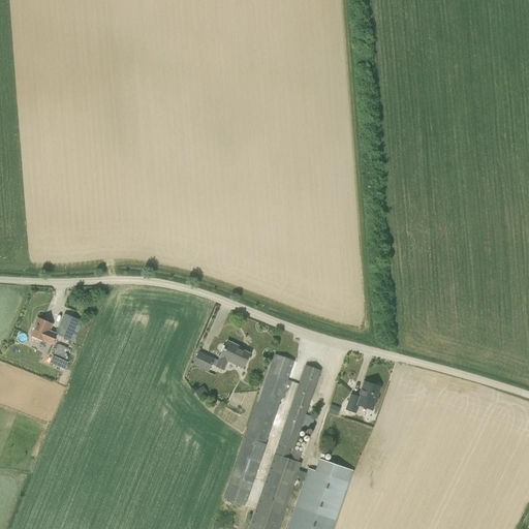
[(64,314),(55,334),(50,331),(52,324),(37,317),(34,325),(35,325),(31,337),(51,345),(56,335),(70,340),(79,320),(64,314)]
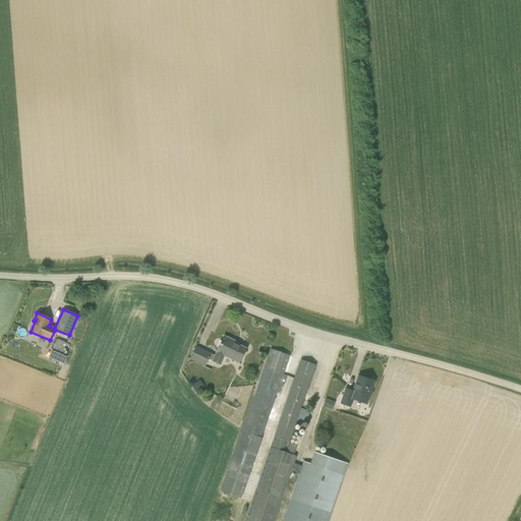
[(210,354),(208,359),(219,365),(224,355),(239,362),(245,349),(234,343),(234,342),(223,337),(214,356),(210,354)]
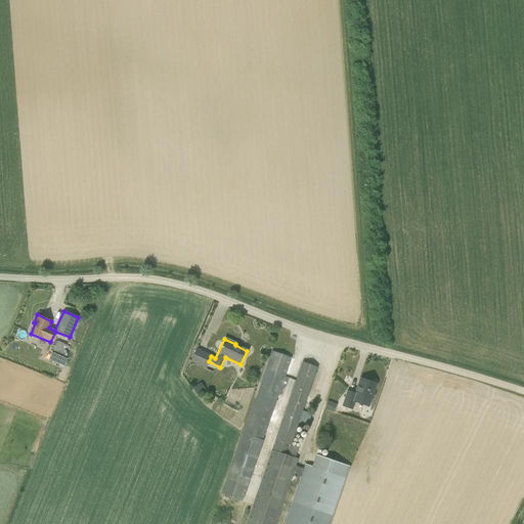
[(62,355),(67,345),(56,341),(52,351),(62,355)]
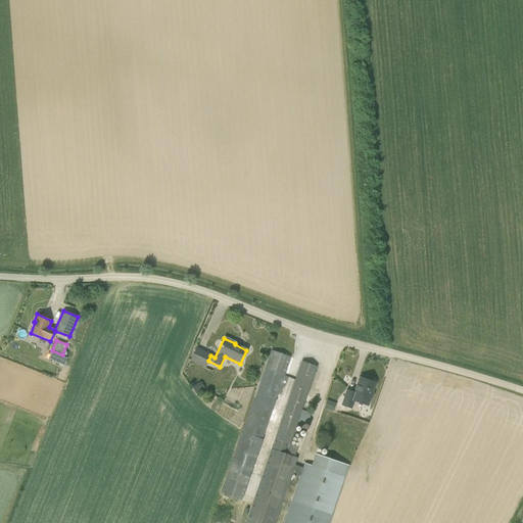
[(195,348),(190,361),(205,368),(208,361),(210,355),(195,348)]
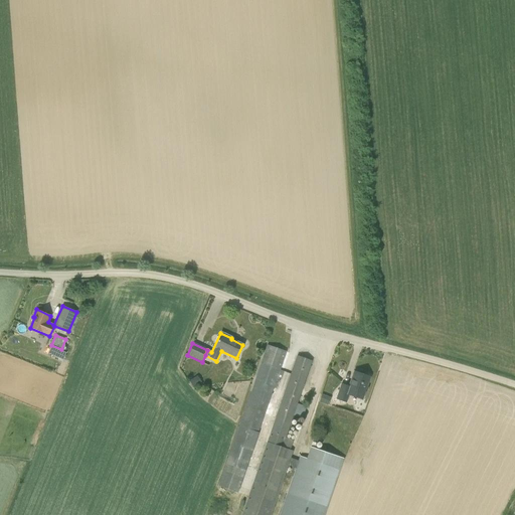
[(267,345),(261,362),(217,487),(236,494),(274,388),(276,389),(280,379),(281,379),(283,372),(279,371),(279,370),(282,371),(283,368),(280,367),(286,352),(267,345)]
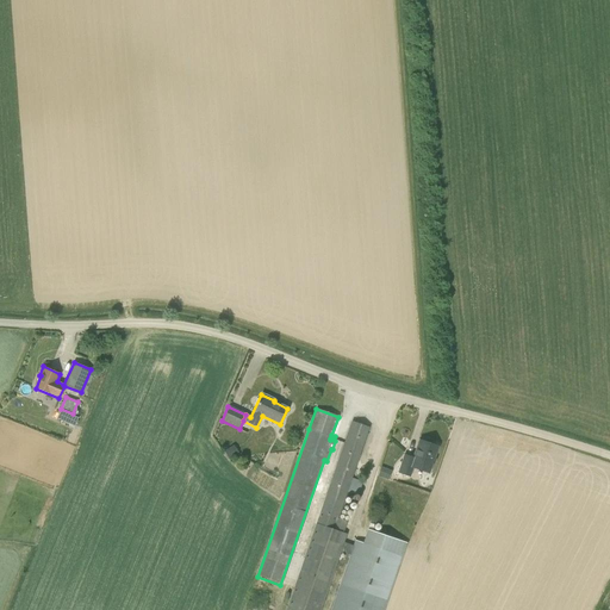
[(61,410),(57,418),(74,427),(78,418),(61,410)]
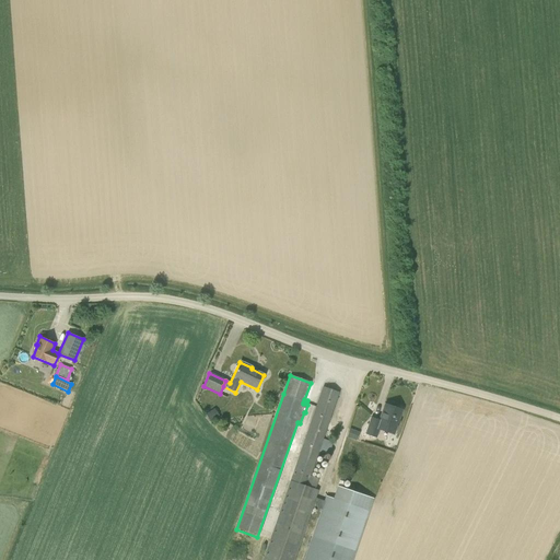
[(290,480),(263,559),(261,559),(294,559),(313,508),(323,511),(314,538),(305,559),(352,559),(373,499),(338,487),(335,499),(327,497),(326,501),(315,498),(318,490),(315,489),(318,478),(311,476),(339,393),(323,387),(290,481),(290,480)]
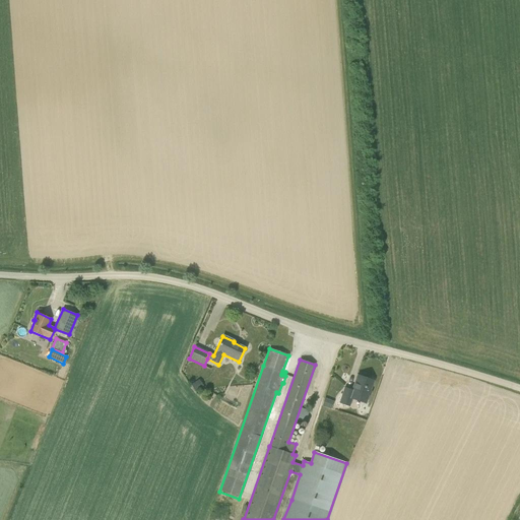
[(373,381),(358,376),(352,390),(344,387),(338,403),(349,407),(352,399),(366,403),(373,381)]
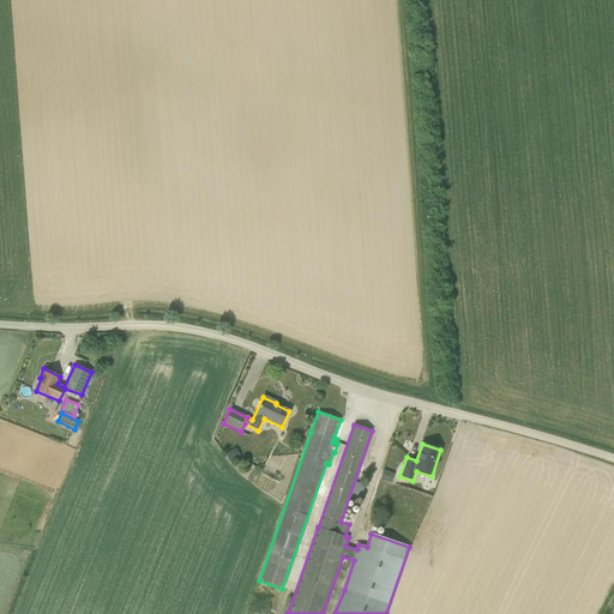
[(230,463),(240,456),(235,449),(224,455),(230,463)]
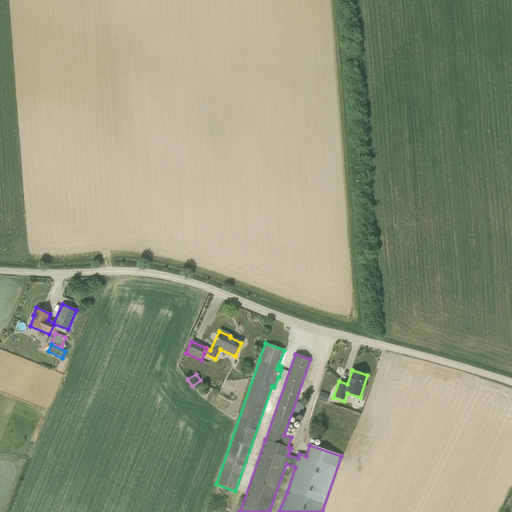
[(315,400),(325,404),(327,397),(318,393),(315,400)]
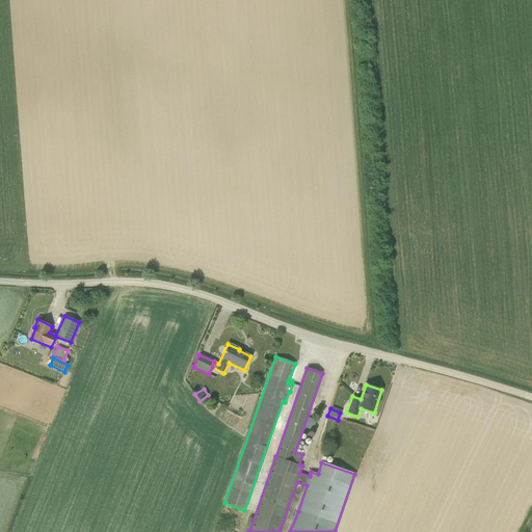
All buildings are outlined.
